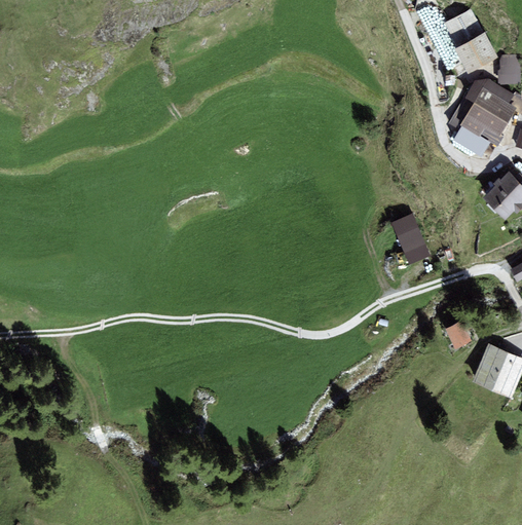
[(443,24),(456,48),(482,34),(468,9),(443,24)]
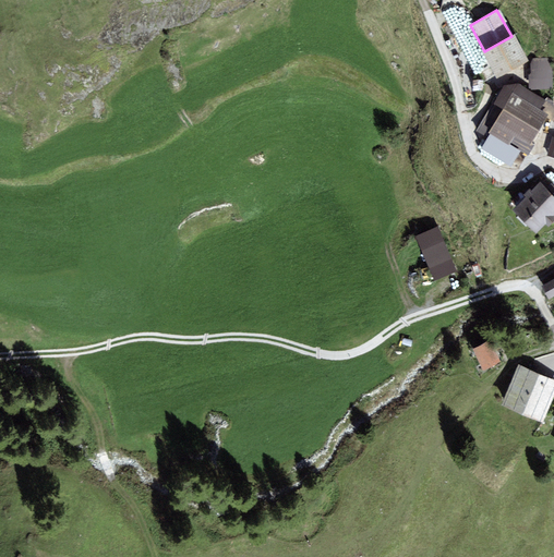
[(496,77),(527,60),(513,35),(512,36),(484,51),(482,52),(496,77)]
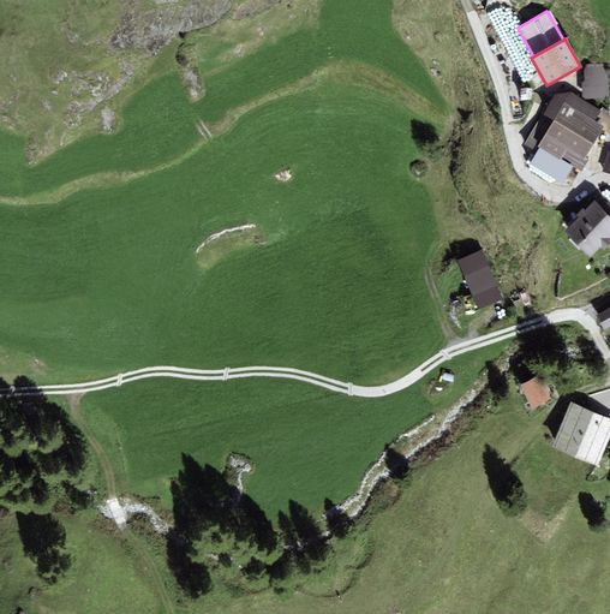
[(603,126),(563,103),(537,148),(558,161),(566,150),(582,160),(603,126)]
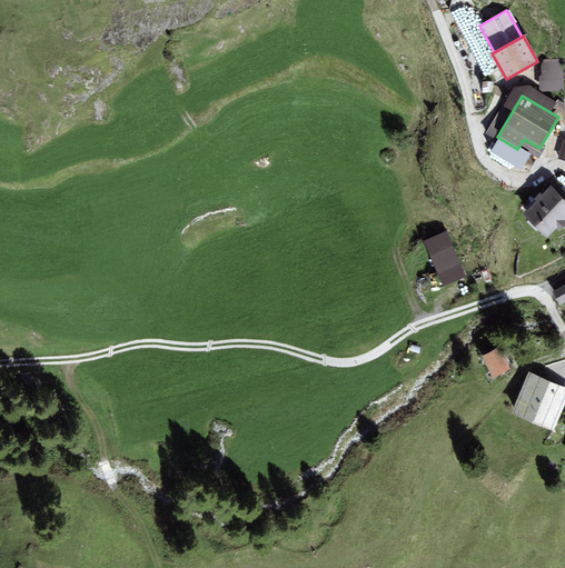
[(564,219),(564,199),(552,186),(543,195),(541,192),(534,199),(536,202),(524,215),(548,238),(557,230),(559,232),(564,227),(564,220),(564,219)]
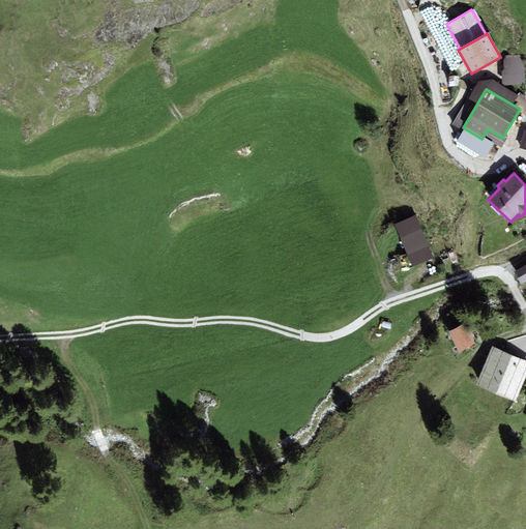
[(429,256),(417,228),(397,236),(408,265),(429,256)]
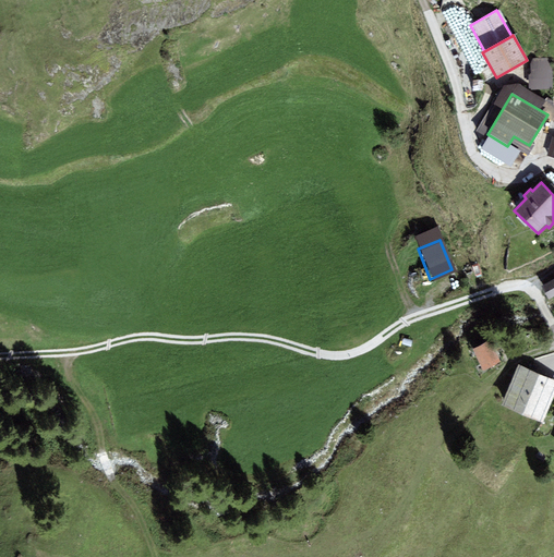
[(553,278),(541,286),(549,298),(553,294),(553,278)]
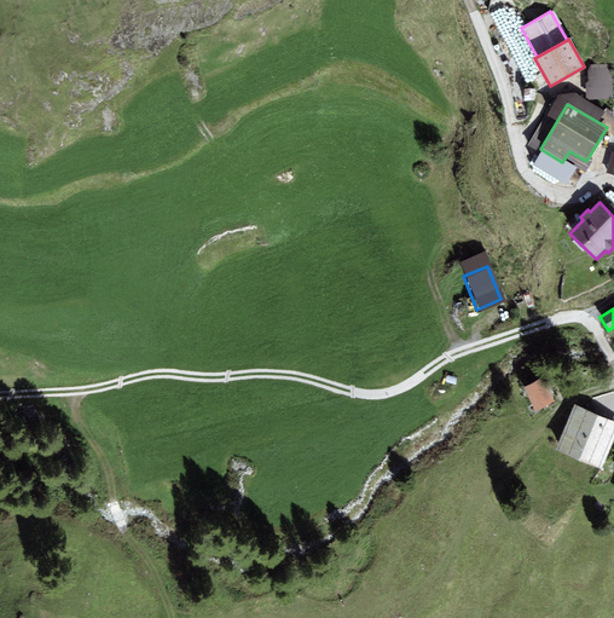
[(540,376),(522,386),(536,410),(552,402),(540,376)]
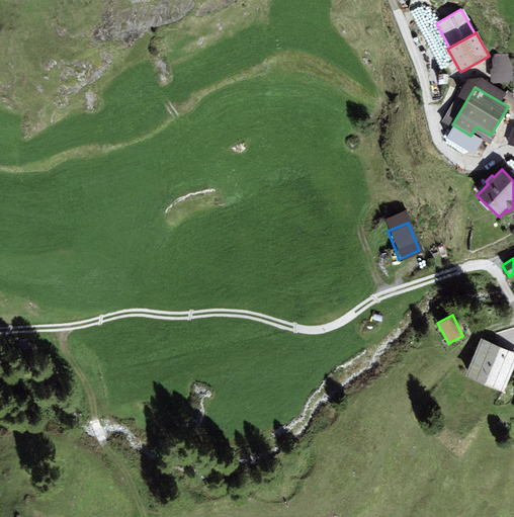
[(513,364),(513,352),(480,339),(464,374),(504,391),(513,364)]
